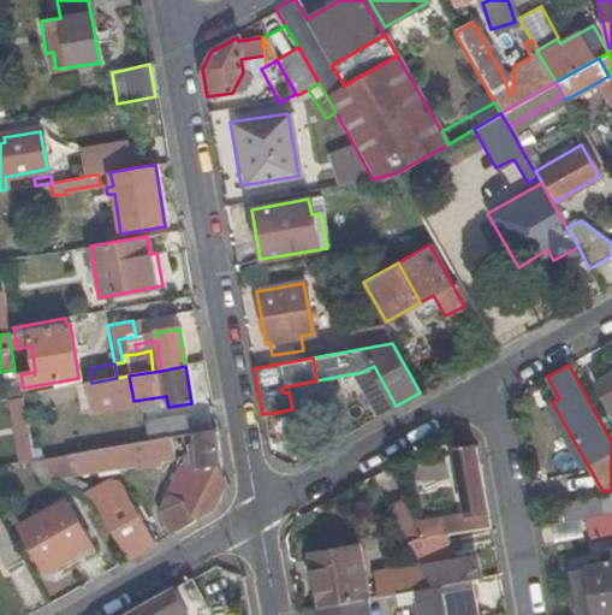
[(378,415),(396,406),(374,366),(358,373),(355,373),(378,415)]
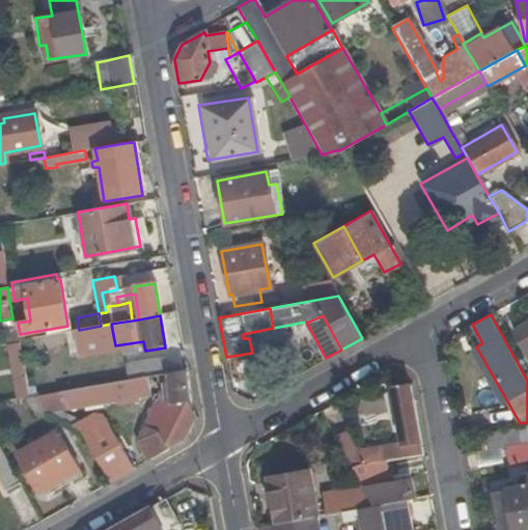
[(527,322),(513,331),(526,353),(527,351),(527,322)]
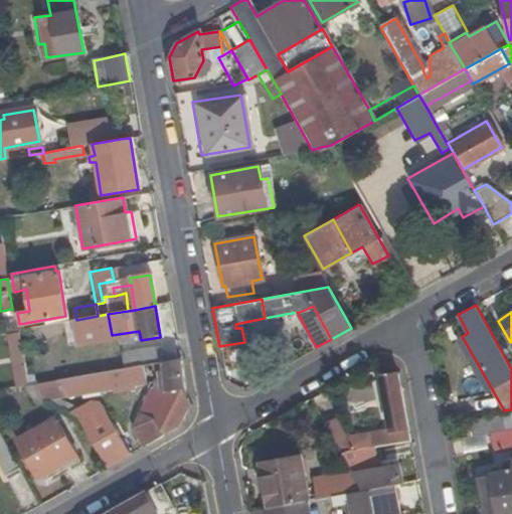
[(12,365),(23,363),(18,334),(7,335),(12,365)]
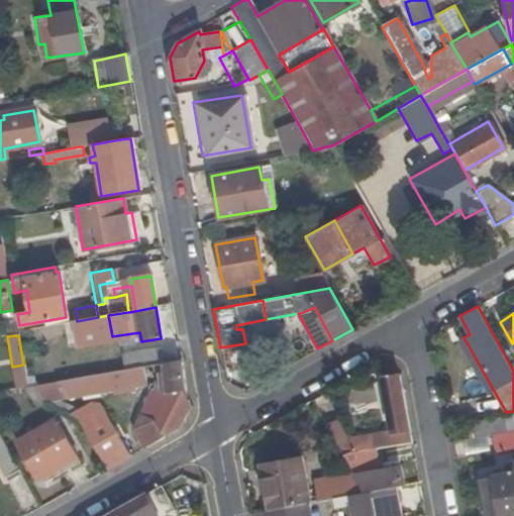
[(121,354),(123,370),(141,367),(146,366),(162,363),(159,347),(121,354)]
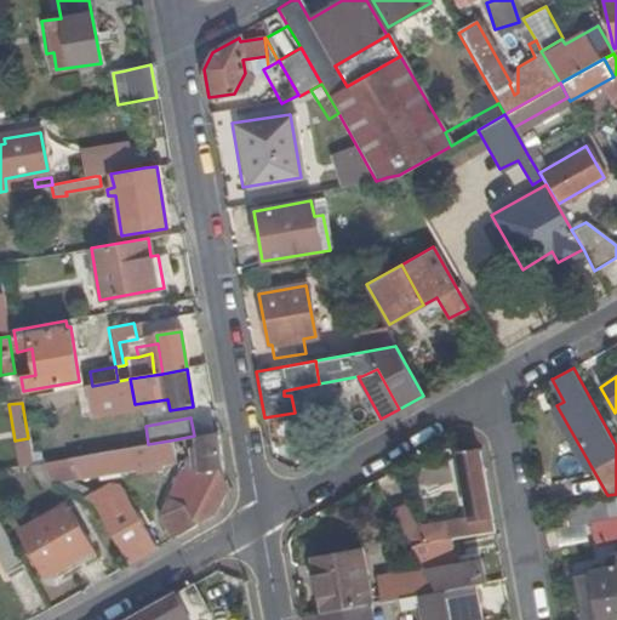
[(182,466),(160,516),(172,538),(196,524),(195,523),(212,513),(224,488),(216,432),(194,436),(176,439),(178,459),(199,456),(200,464),(182,466)]
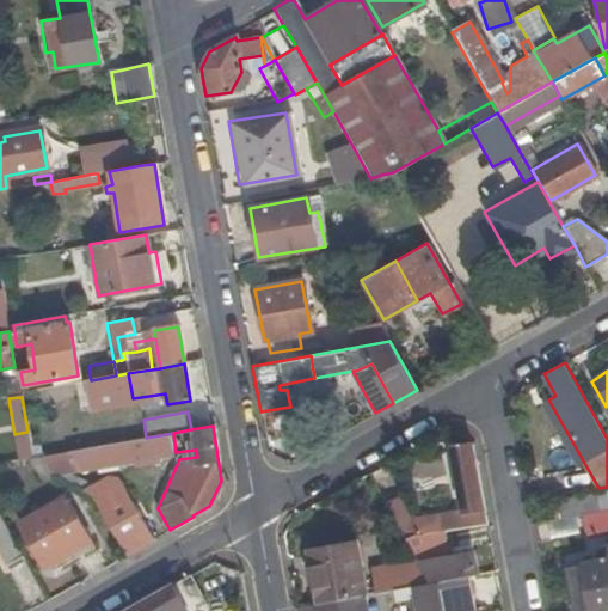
[(67,452),(78,470),(94,466),(117,463),(131,460),(134,465),(158,460),(158,456),(171,453),(167,434),(146,438),(67,452)]
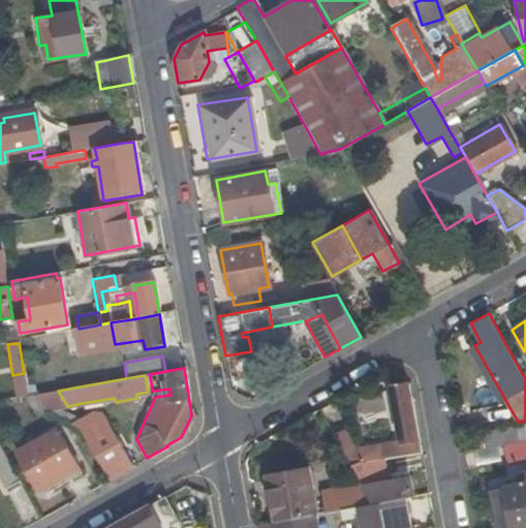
[(348,427),(333,435),(350,466),(356,463),(382,458),(421,452),(408,383),(407,382),(391,385),(400,441),(360,447),(348,427)]
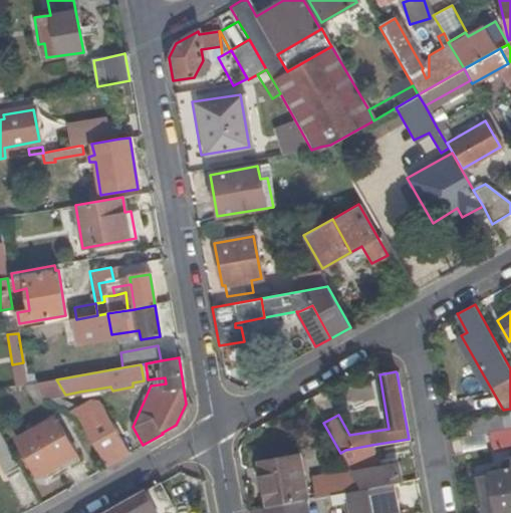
[(16,387),(26,385),(25,376),(15,377),(16,387)]
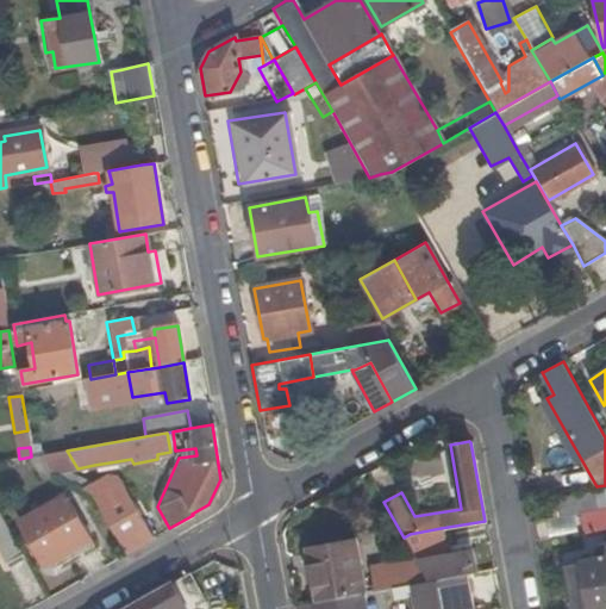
[(41,454),(49,473),(68,470),(77,468),(67,451),(41,454)]
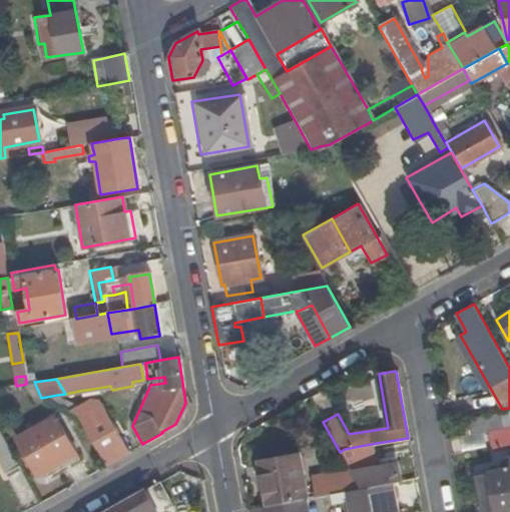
[(41,398),(77,414),(92,406),(89,402),(80,407),(57,395),(41,398)]
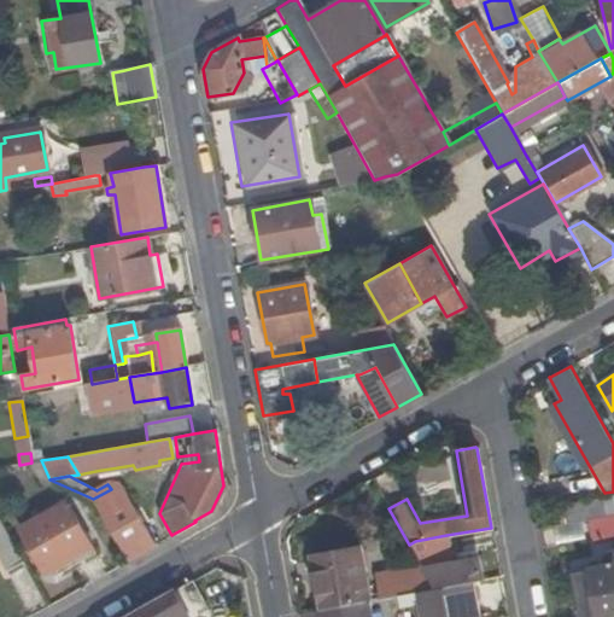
[(93,499),(127,560),(155,543),(120,484),(111,489),(93,499)]
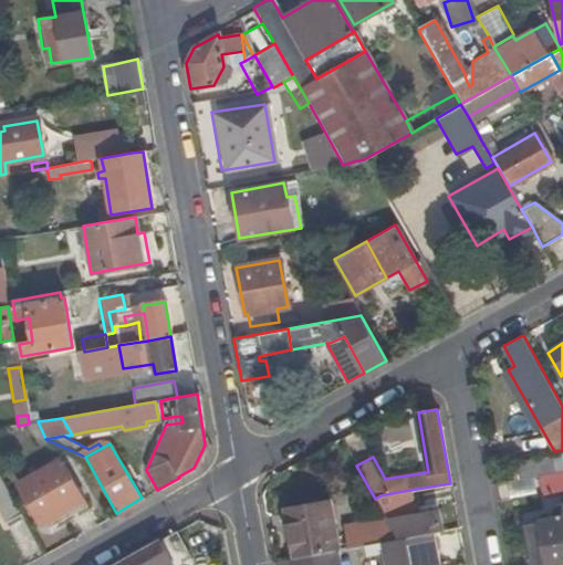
[(562,456),(514,464),(517,480),(538,477),(562,471),(562,456)]
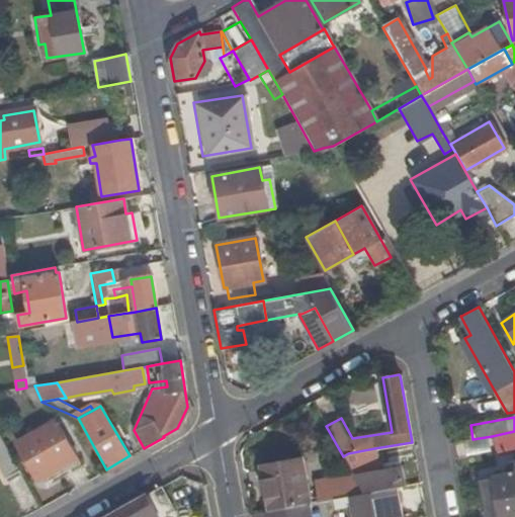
[(36,480),(75,458),(54,421),(16,442),(36,480)]
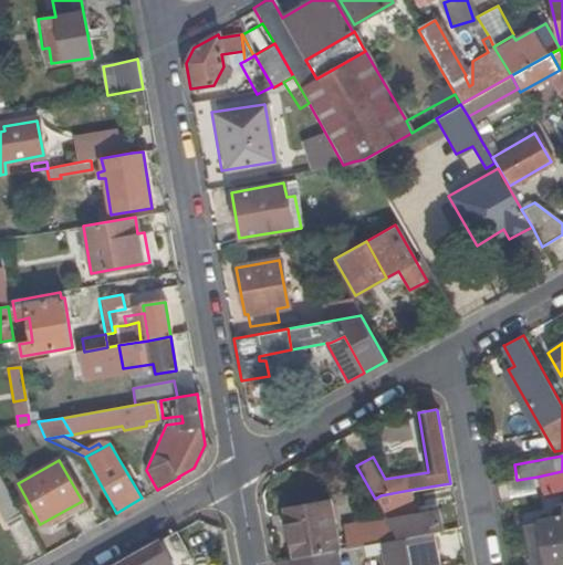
[(562,471),(538,477),(541,491),(562,487),(562,471)]
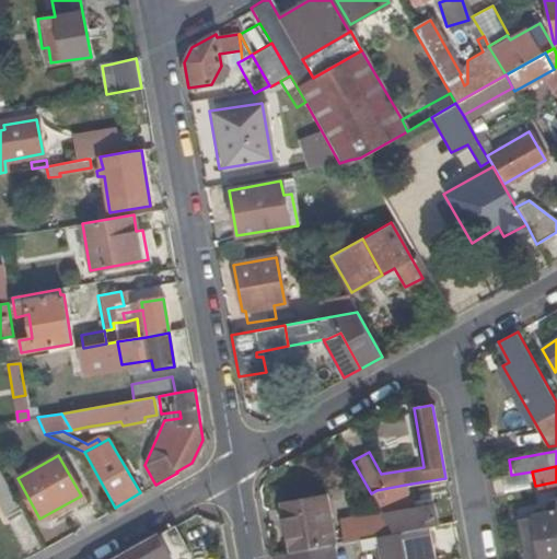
[(511,475),(503,476),(506,491),(535,486),(532,472),(511,475)]
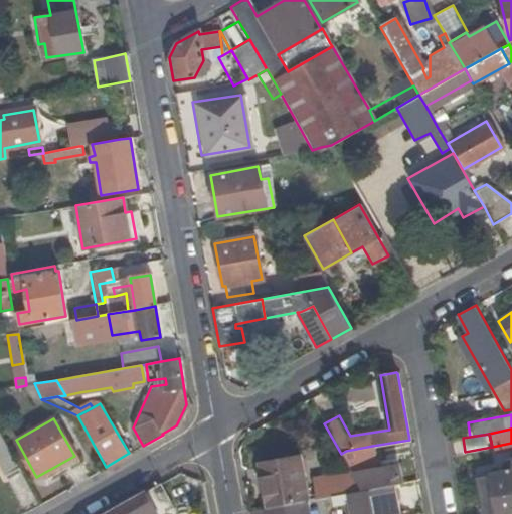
[(0,469),(3,475),(18,467),(0,435),(0,469)]
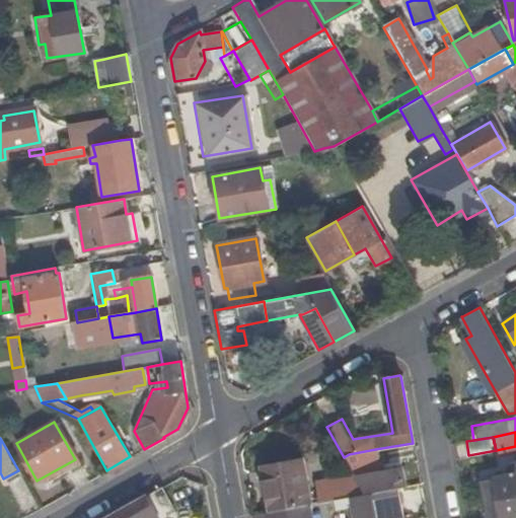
[(344,457),(355,475),(365,494),(391,489),(402,487),(400,469),(379,473),(375,449),(349,454),(344,457)]
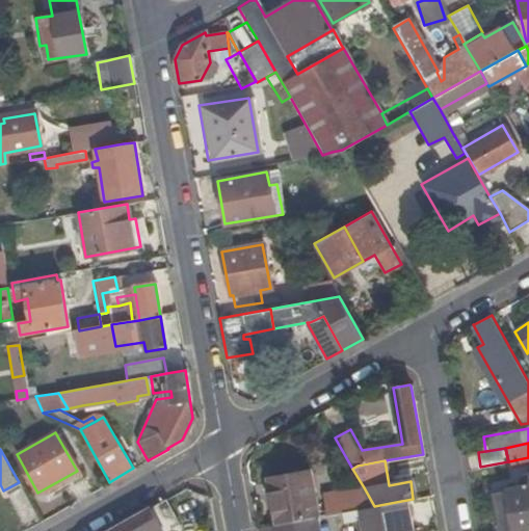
[(268,479),(276,524),(317,516),(343,511),(359,509),(374,506),(364,487),(314,497),(310,472),(268,479)]
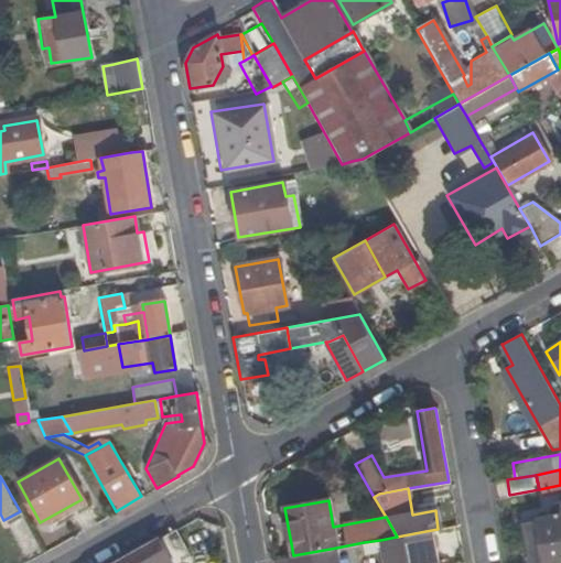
[(560,562),(560,512),(521,520),(528,562),(560,562)]
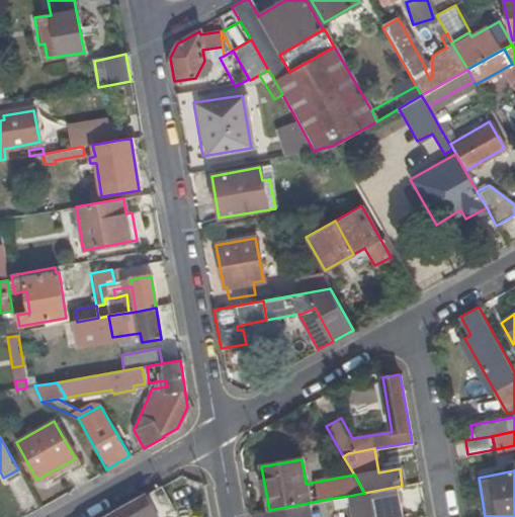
[(160,486),(103,516),(160,516),(174,510),(160,486)]
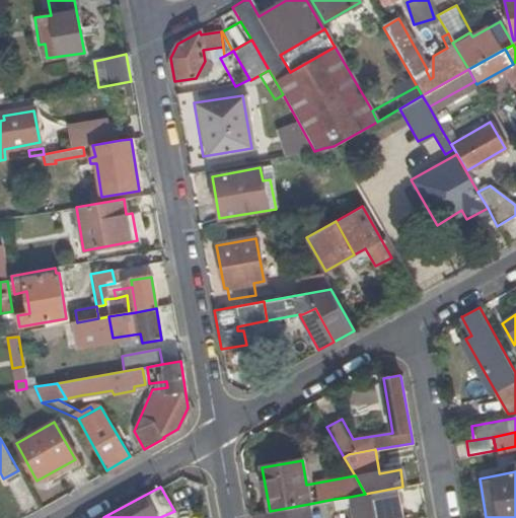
[(353,517),(396,517),(391,489),(365,494),(350,497),(353,517)]
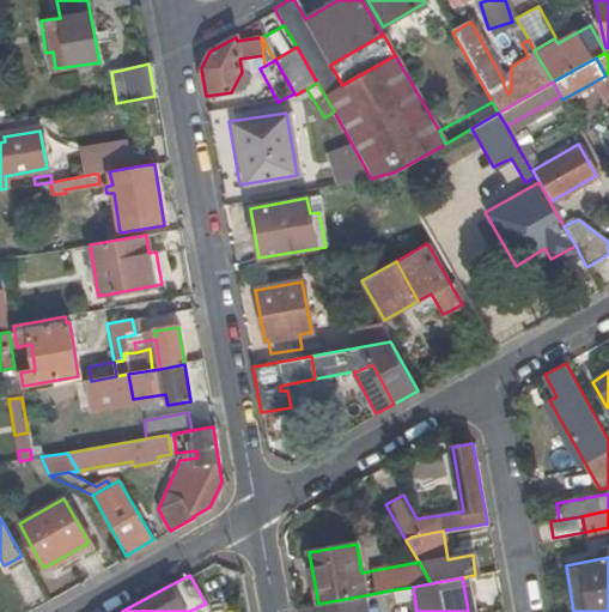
[(366,611),(365,595),(318,604),(316,605),(317,611),(366,611)]
